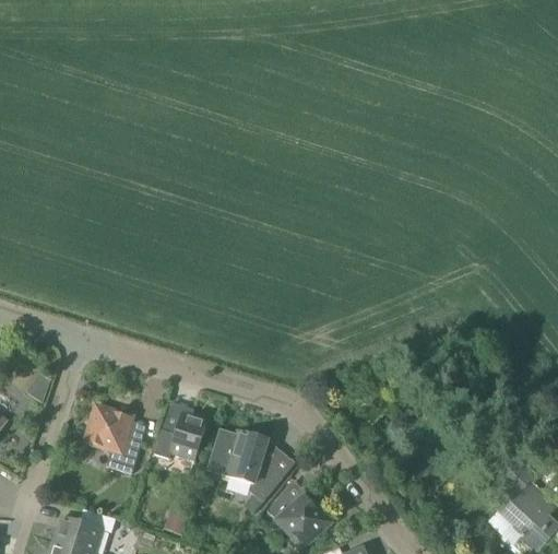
[(162,429),(155,452),(190,463),(192,459),(194,460),(208,417),(192,413),(183,411),(186,405),(171,401),(163,431),(162,429)]
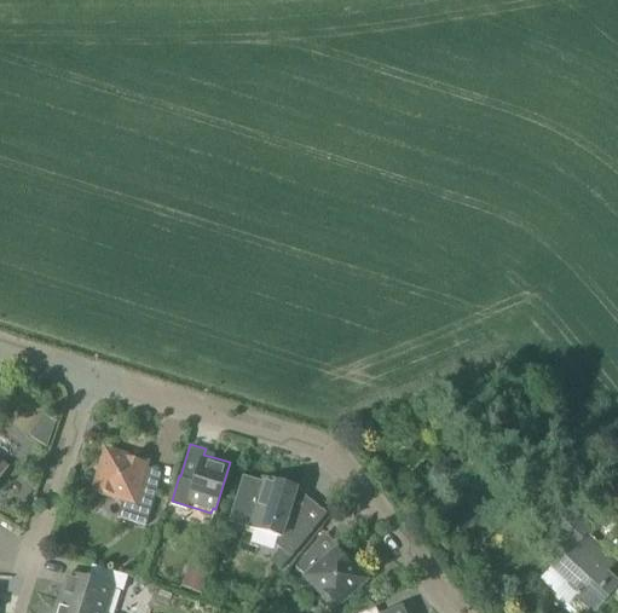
[(146,522),(154,498),(157,489),(140,483),(148,460),(107,446),(93,487),(123,497),(119,514),(146,522)]
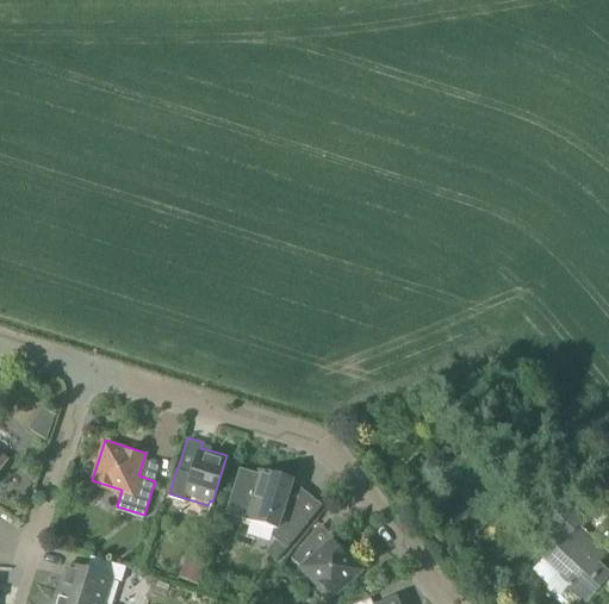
[(240,467),(227,510),(244,516),(277,525),(274,535),(277,537),(287,546),(309,520),(289,503),(286,502),(292,480),(293,478),(260,468),(259,473),(240,467)]
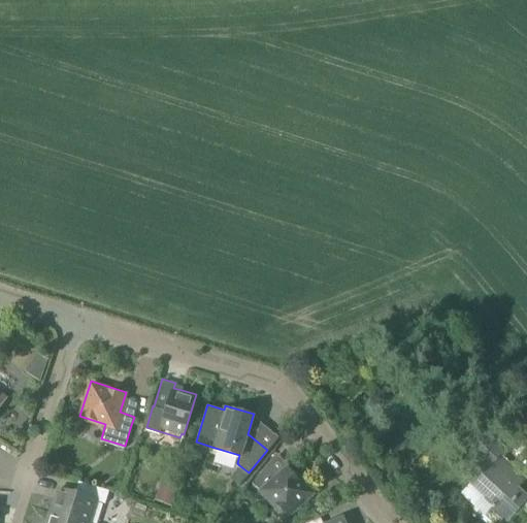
[(70,426),(75,423),(76,418),(74,413),(69,412),(64,415),(63,420),(65,424),(70,426)]
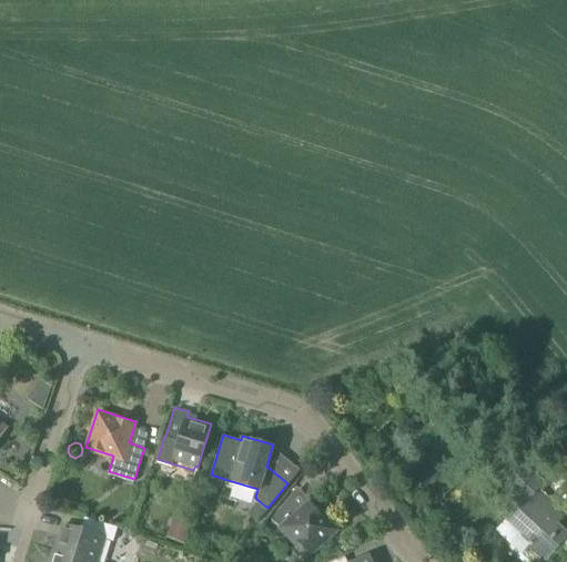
[(556,557),(566,545),(566,543),(562,540),(566,534),(566,530),(557,522),(566,512),(539,488),(546,480),(524,459),(504,480),(524,499),(509,514),(525,529),(523,532),(532,540),(530,541),(532,543),(524,551),(535,561),(543,561),(552,553),(556,557)]
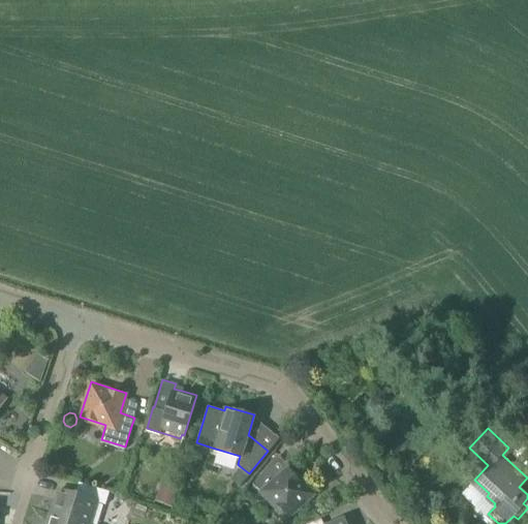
[(314,493),(289,465),(275,479),(265,469),(253,483),(262,490),(287,518),(314,493)]
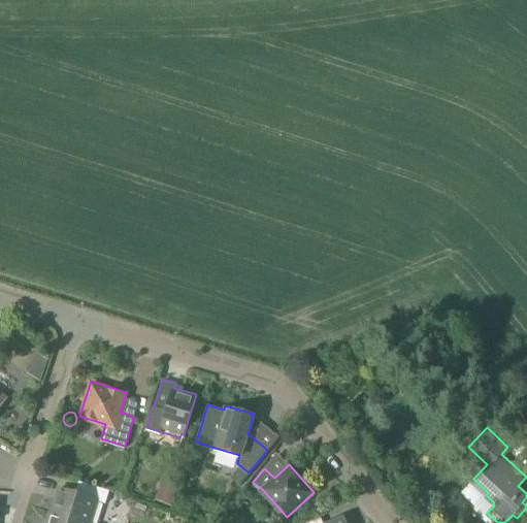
[(105,501),(109,489),(79,480),(75,492),(58,486),(52,510),(91,522),(98,499),(105,501)]
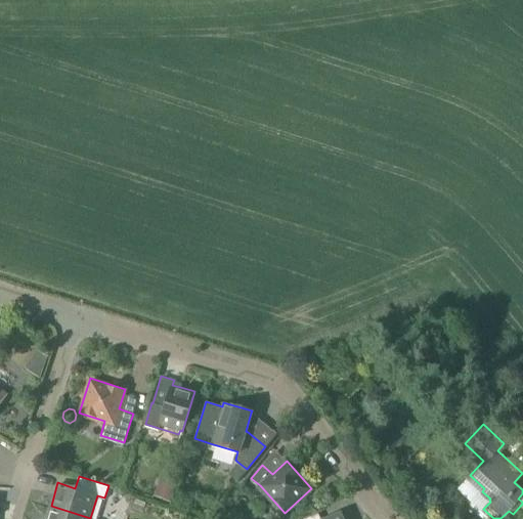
[(161,477),(154,496),(171,502),(177,483),(161,477)]
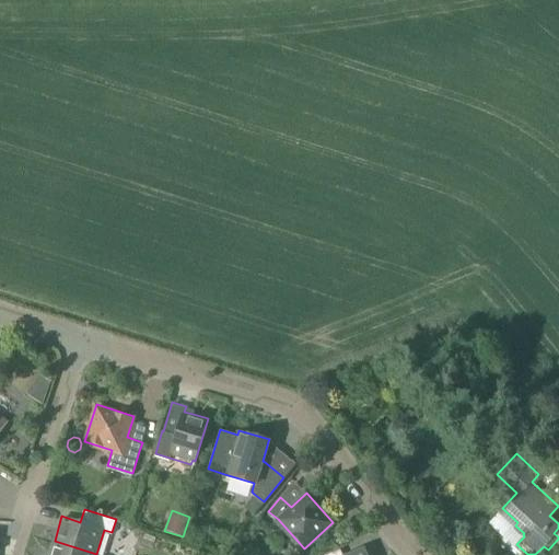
[(95,554),(96,554),(55,541),(49,554),(95,554)]
